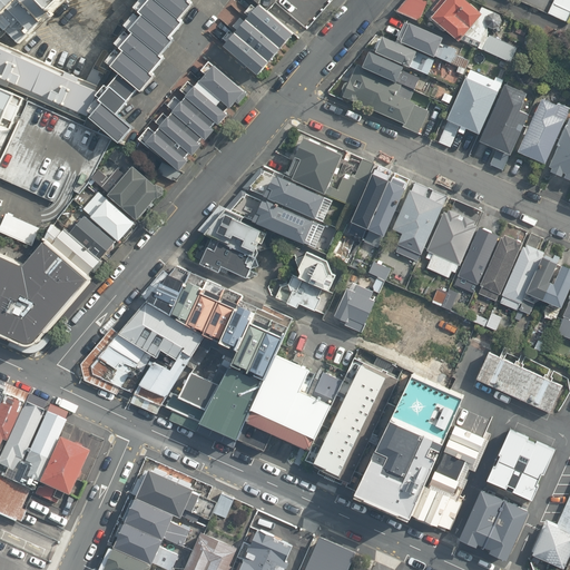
[(0,0),(0,22),(21,43),(65,0),(0,0)]
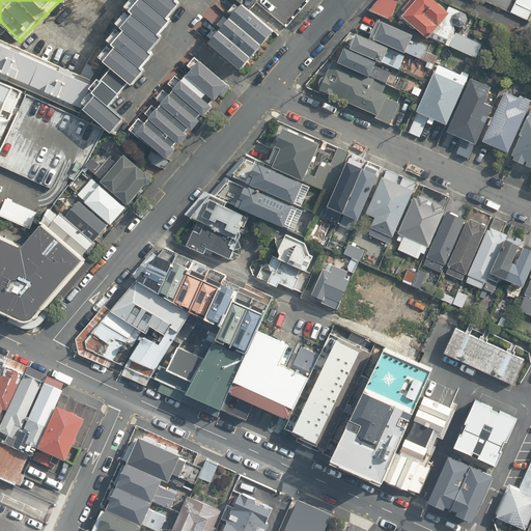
[(128,0),(119,11),(121,12),(110,28),(112,30),(102,45),(104,47),(92,62),(103,71),(99,77),(96,75),(89,84),(94,86),(83,109),(112,133),(130,118),(122,112),(136,96),(133,93),(152,71),(149,68),(162,54),(158,51),(168,38),(165,35),(177,20),(182,23),(195,8),(186,0),(128,0)]
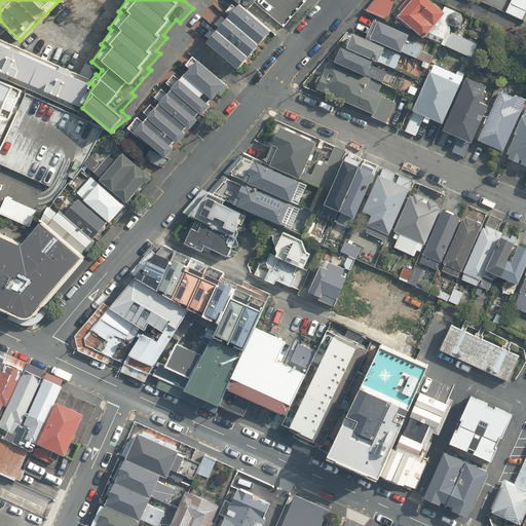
[(237,0),(235,0),(198,44),(237,77),(275,32),(237,0)]
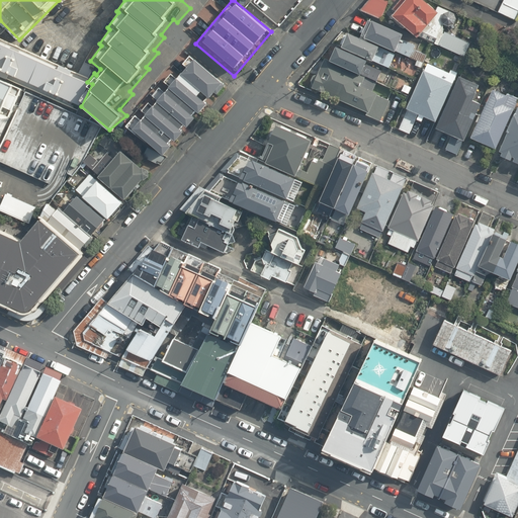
[(422,0),(404,0),(390,17),(414,38),(437,13),(422,0)]
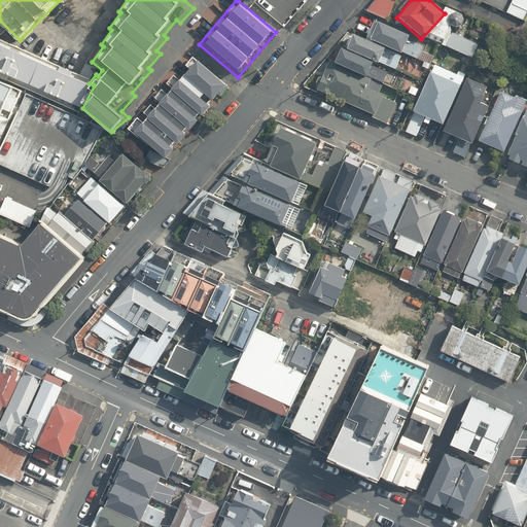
[(526,0),(513,0),(507,12),(525,20),(526,15),(526,0)]
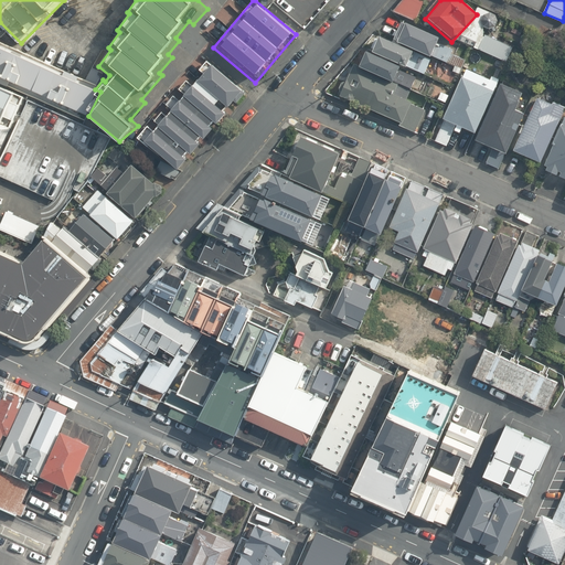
[(477,13),(462,43),(508,65),(516,46),(492,34),(500,17),(478,7),(476,12),(477,13)]
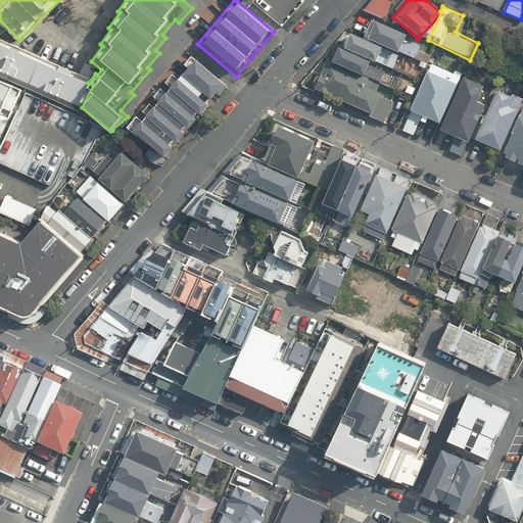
[(339,49),(332,65),(364,79),(379,85),(386,67),(400,74),(407,58),(413,60),(420,41),(418,40),(372,21),(365,40),(351,34),(344,51),(339,49)]
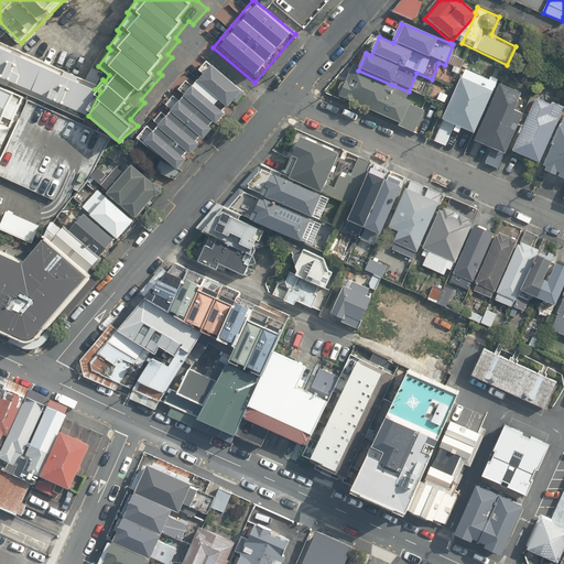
[(0,44),(0,74),(88,116),(100,91),(95,89),(0,44)]
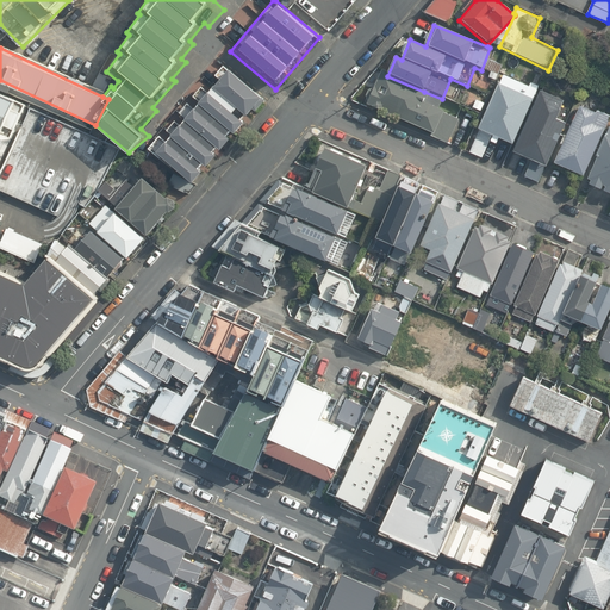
[(224,62),(147,154),(191,192),(268,99),(224,62)]
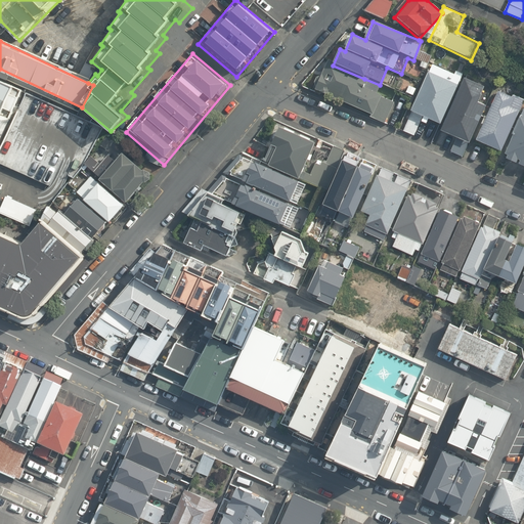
[(464,74),(433,63),(412,110),(443,123),(464,74)]
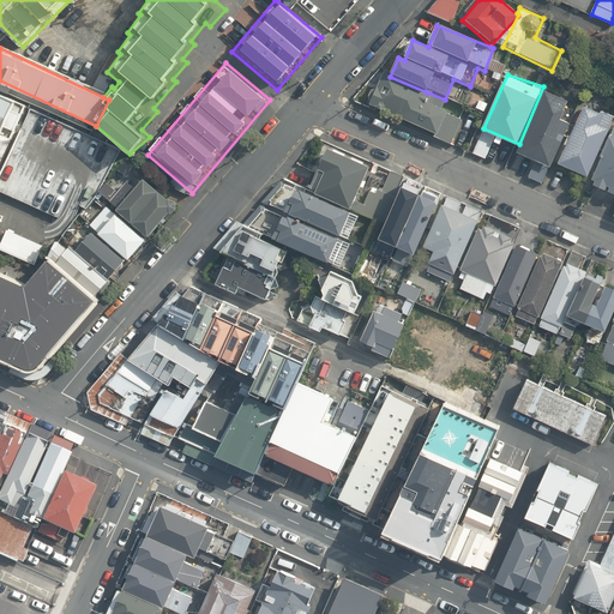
[(423,101),(427,92),(390,77),(385,76),(372,106),(433,134),(444,110),(423,101)]
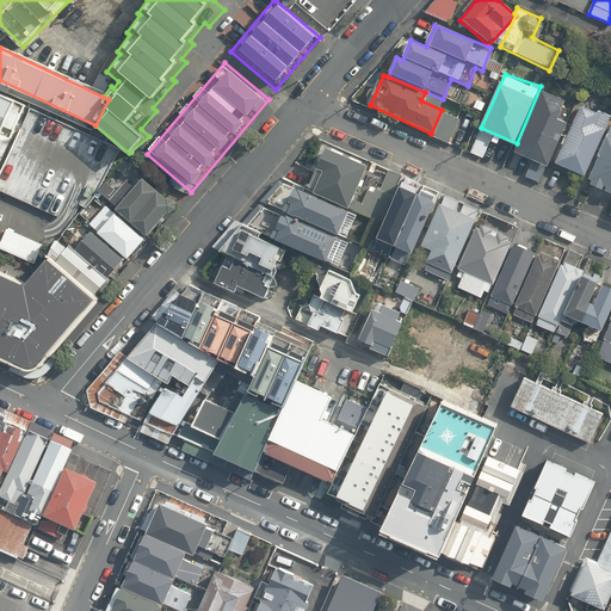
[(566,100),(542,91),(516,152),(534,160),(529,176),(541,183),(567,121),(559,118),(566,100)]
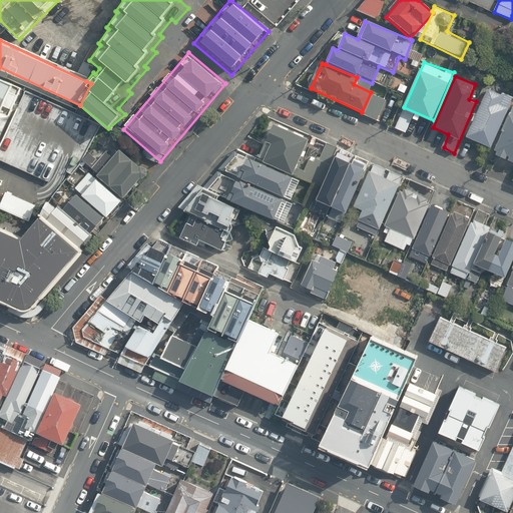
[(0,115),(10,119),(19,98),(24,87),(0,77),(0,115)]
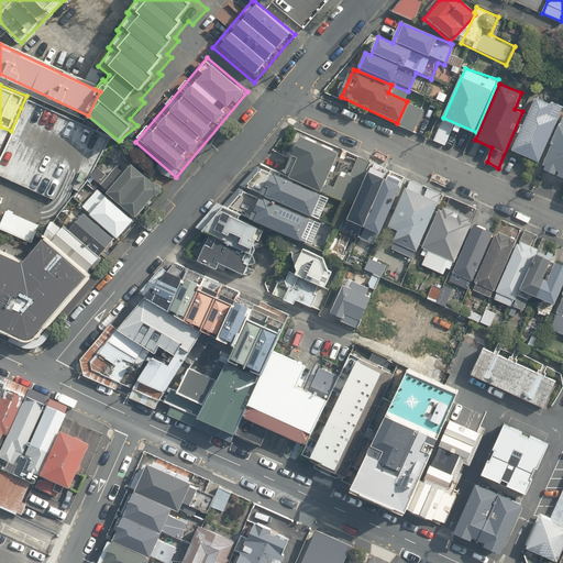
[(562,108),(536,96),(511,148),(539,161),(562,108)]
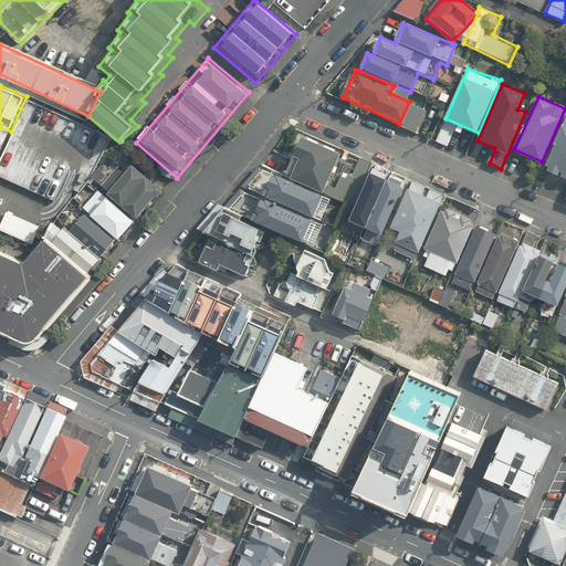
[(29,103),(0,165),(0,177),(1,178),(55,203),(63,186),(81,195),(112,138),(29,103)]
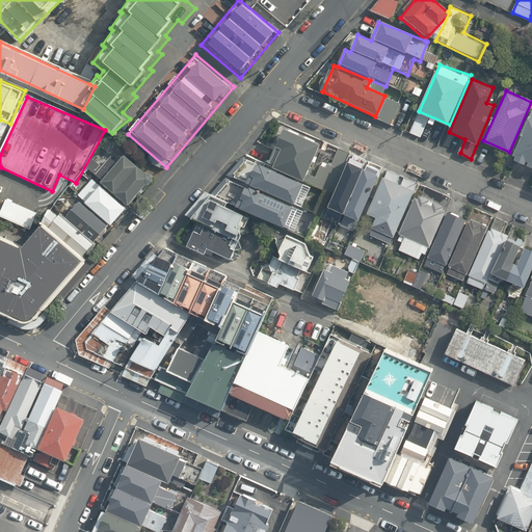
[(531,108),(512,154),(514,155),(512,160),(531,167),(531,108)]
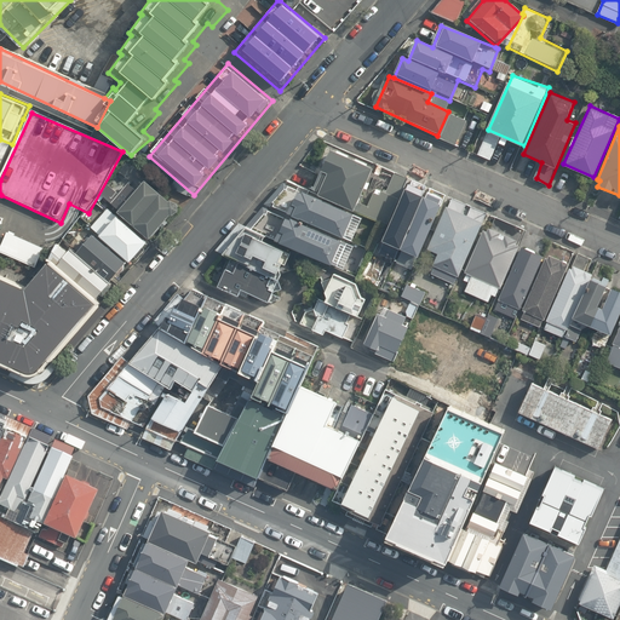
[(0,139),(0,168),(12,144),(0,139)]
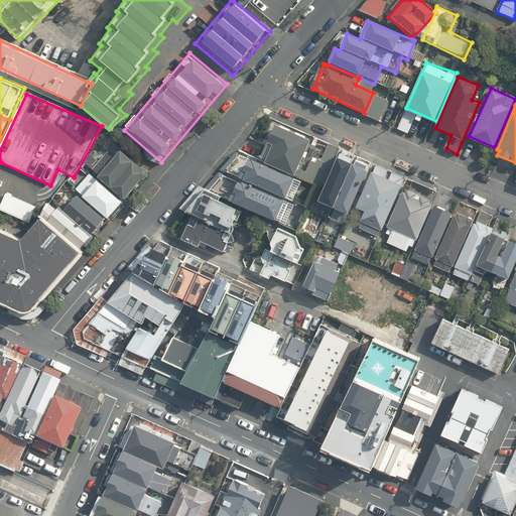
[(264,165),(292,178),(293,176),(298,166),(309,141),(274,125),(266,143),(273,146),(264,165)]
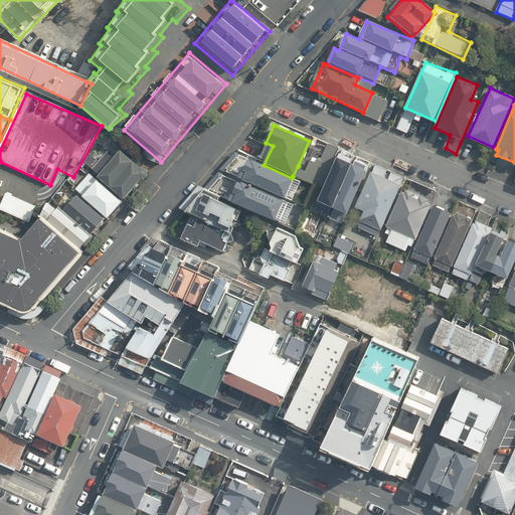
[(322,189),(339,150),(326,144),(318,161),(312,158),(307,170),(298,166),(293,176),(322,189)]
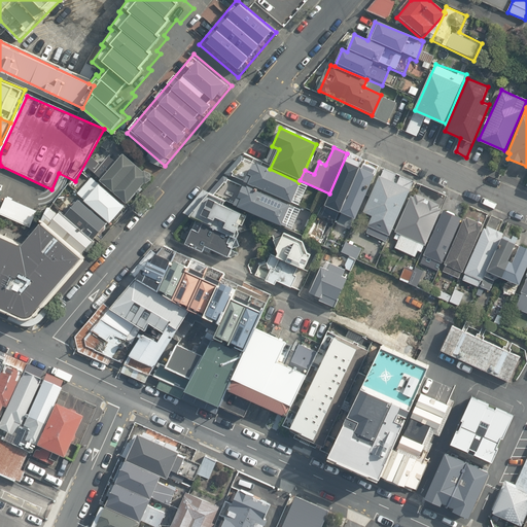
[(102,180),(129,203),(146,182),(148,182),(153,179),(153,172),(147,170),(146,171),(126,153),(118,162),(110,155),(103,164),(93,156),(85,164),(103,179),(102,180)]
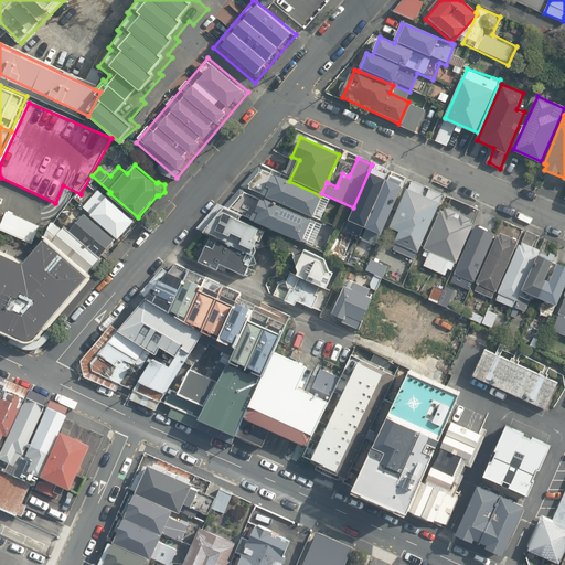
[(364,228),(385,181),(390,172),(372,164),(353,208),(347,223),(363,231),(364,228)]
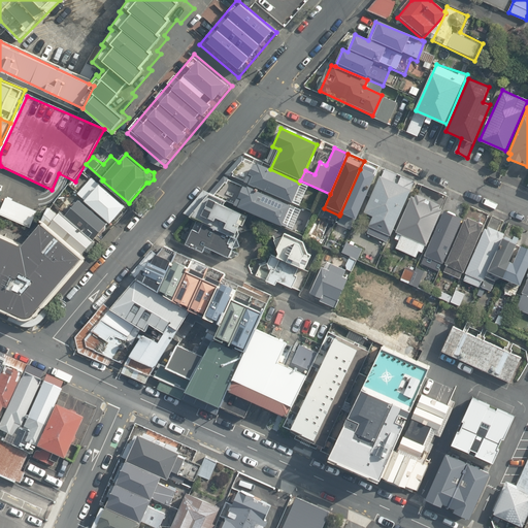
[(291,203),(299,183),(270,169),(254,162),(246,177),(251,178),(249,185),(291,203)]
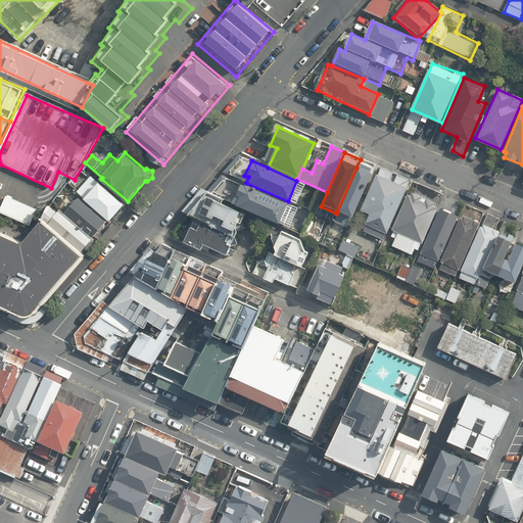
[(358,210),(373,176),(357,168),(337,211),(353,219),(358,210)]
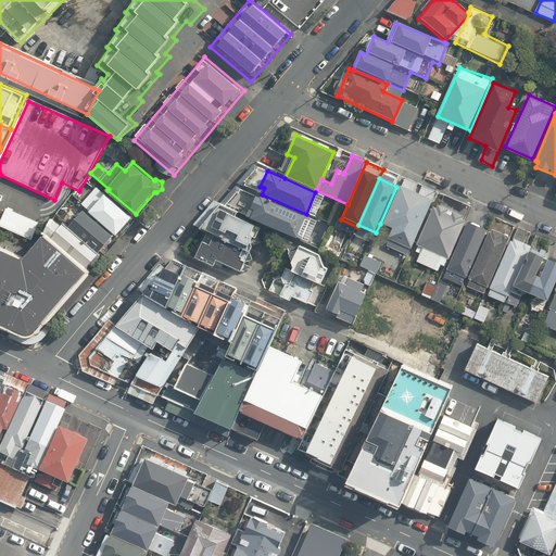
[(414,247),(431,209),(428,207),(431,199),(397,184),(396,187),(380,224),(390,229),(387,237),(413,249),(414,247)]
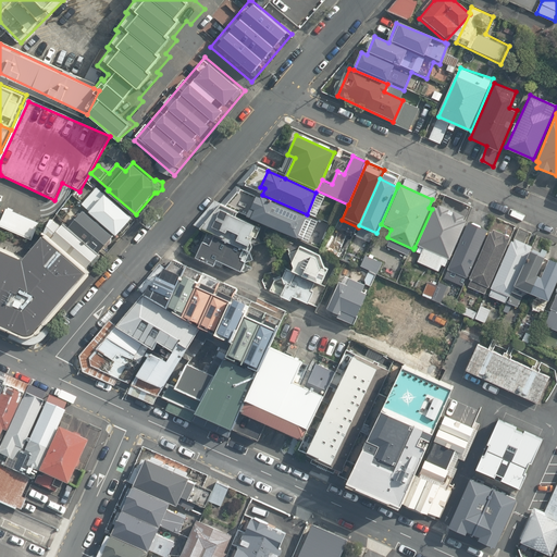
[(83,203),(119,235),(135,218),(98,186),(83,203)]
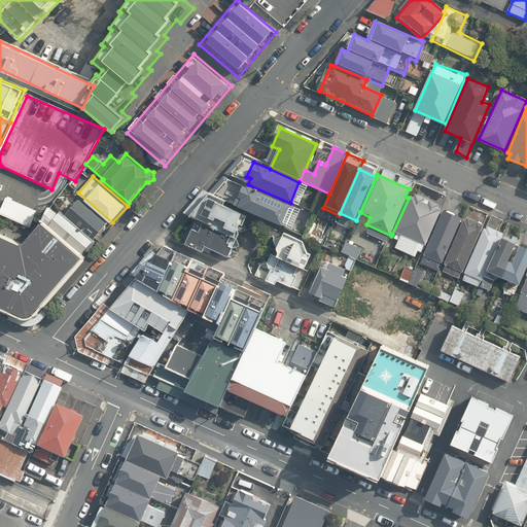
[(279,226),(290,203),(248,184),(242,181),(235,198),(241,201),(238,208),(244,211),(279,226)]
